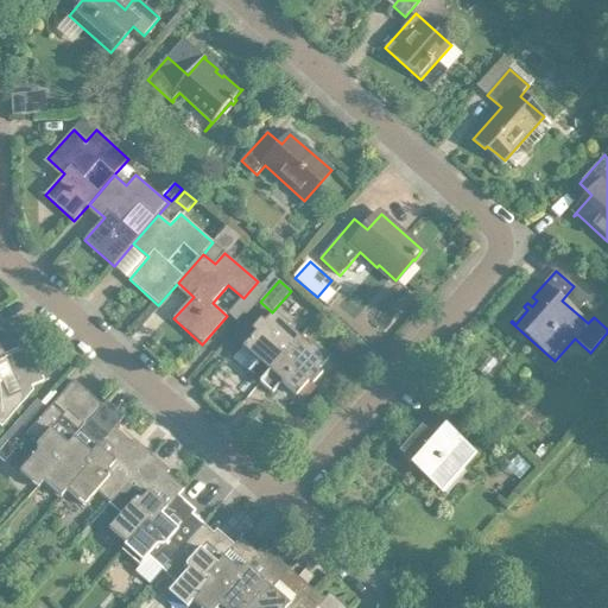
[(248,373),(261,384),(301,339),(289,329),(290,327),(274,314),(242,349),(258,362),(248,373)]
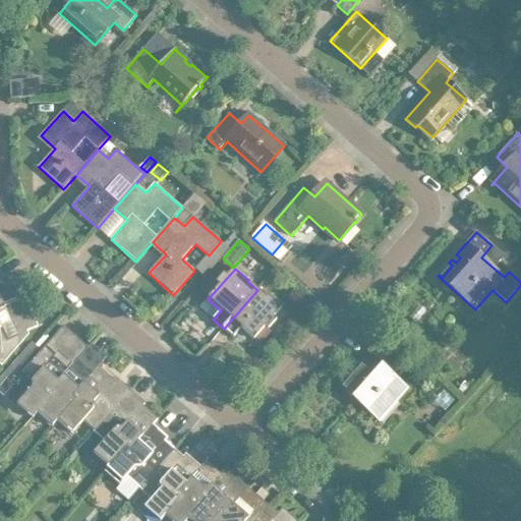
[(12,280),(2,285),(5,293),(15,288),(12,280)]
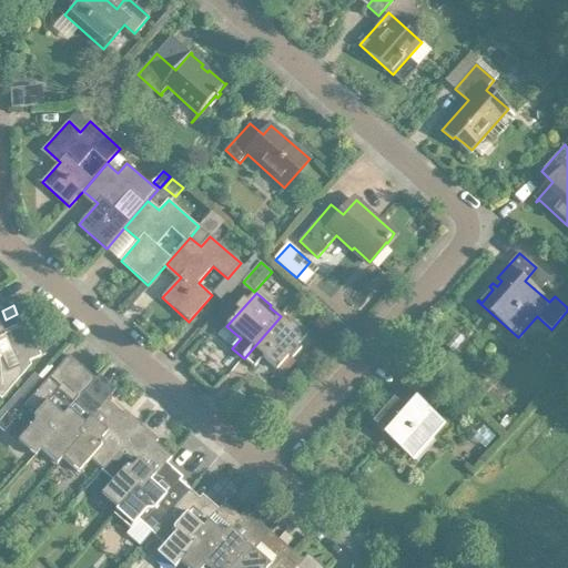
[(281,316),(244,358),(255,368),(264,358),(279,371),(307,337),(292,324),(291,325),(281,316)]
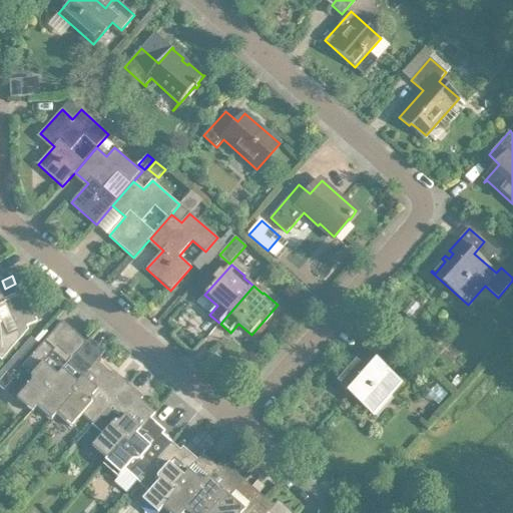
[(0,358),(2,360),(27,330),(26,327),(41,320),(35,307),(31,309),(23,291),(5,299),(5,300),(0,302),(0,358)]
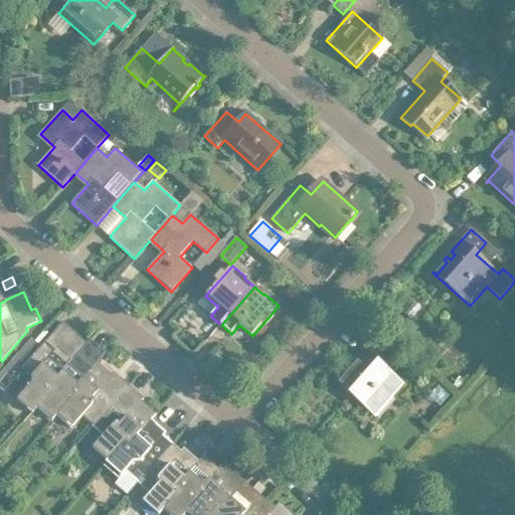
[(32,414),(37,408),(53,390),(49,387),(72,361),(58,348),(71,333),(61,324),(22,368),(32,376),(32,383),(17,400),(32,414)]
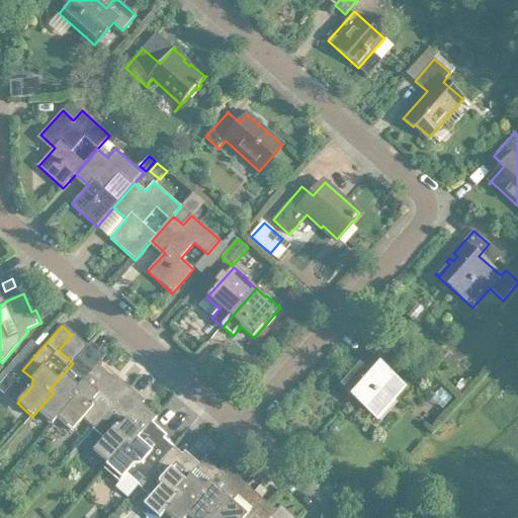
[(360,366),(356,371),(352,368),(349,371),(352,374),(341,386),(376,418),(404,385),(366,352),(357,363),(360,366)]
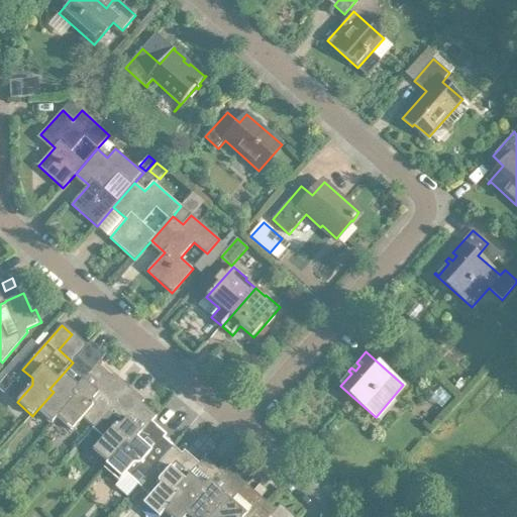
[(53,423),(58,417),(57,417),(73,399),(70,396),(92,370),(78,356),(73,363),(49,389),(54,392),(37,410),(53,423)]
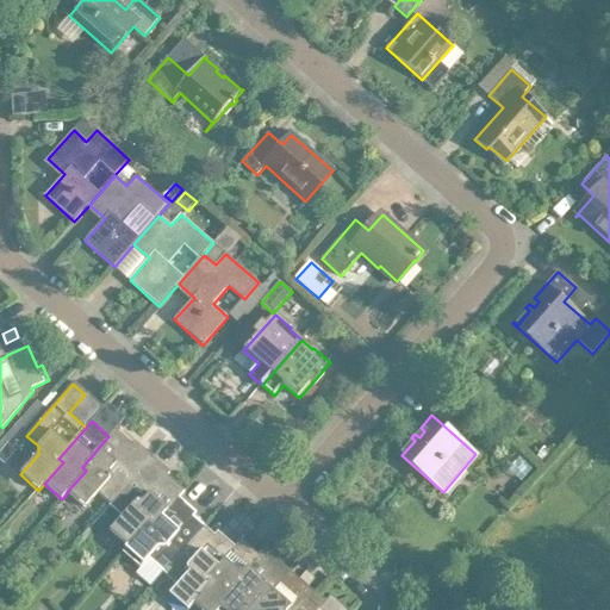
[(98,493),(111,504),(153,456),(135,441),(132,444),(114,429),(109,436),(82,467),(86,471),(67,492),(68,492),(85,508),(98,493)]
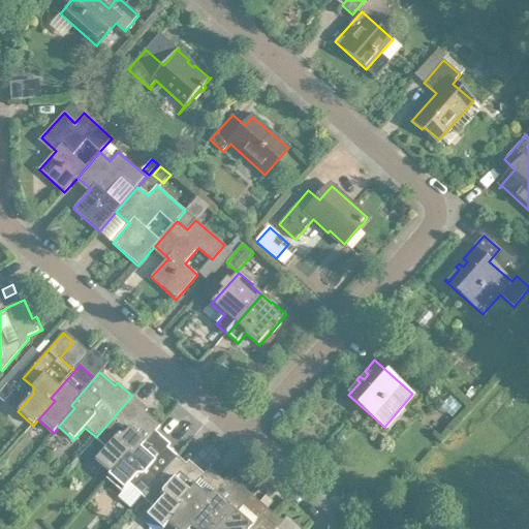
[(235,386),(242,393),(248,385),(242,379),(235,386)]
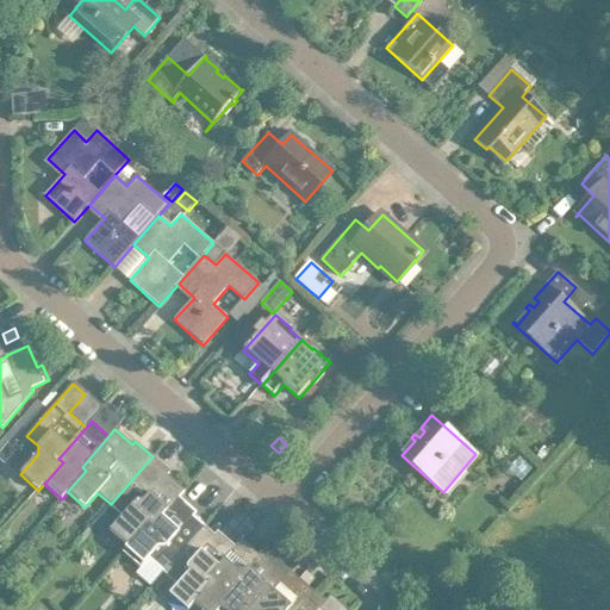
[(111,530),(128,546),(129,546),(147,524),(151,528),(178,497),(179,498),(185,491),(167,475),(169,472),(153,456),(111,504),(123,516),(111,530)]
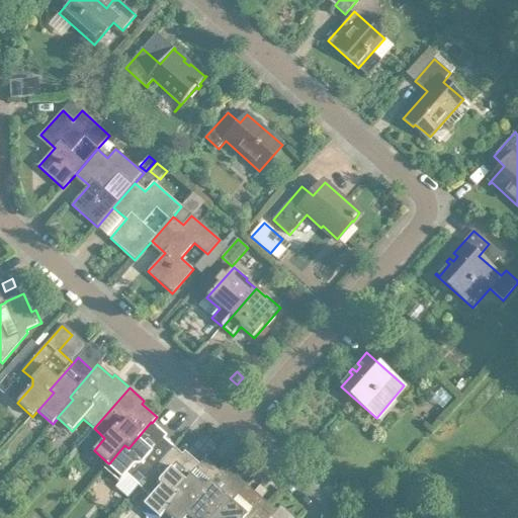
[(126,475),(139,486),(173,446),(164,438),(166,435),(152,423),(151,422),(128,448),(124,445),(109,463),(108,463),(103,468),(119,483),(126,475)]
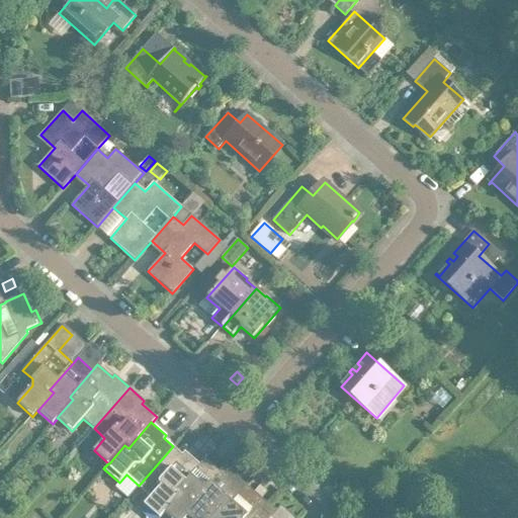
[(159,517),(165,513),(164,512),(180,494),(177,492),(199,465),(199,464),(184,451),(182,454),(173,446),(139,486),(151,497),(144,505),(159,517)]
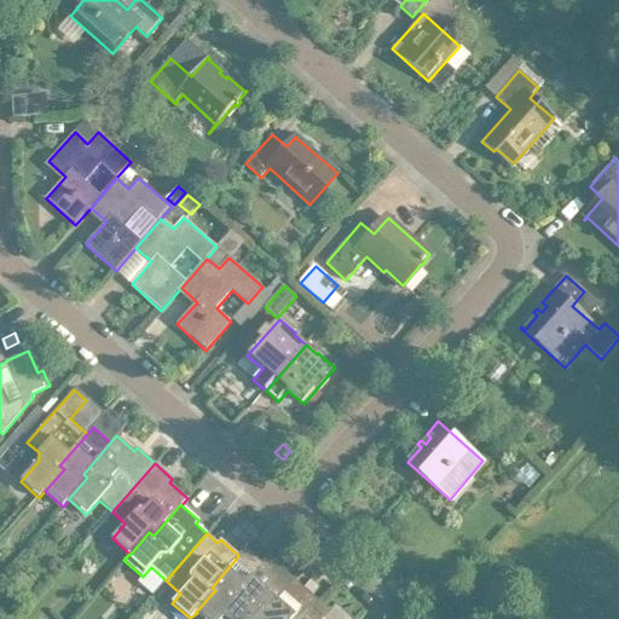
[(203,618),(221,618),(239,600),(235,596),(262,565),(244,549),(238,555),(238,556),(212,588),(215,590),(196,612),(197,613),(203,618)]
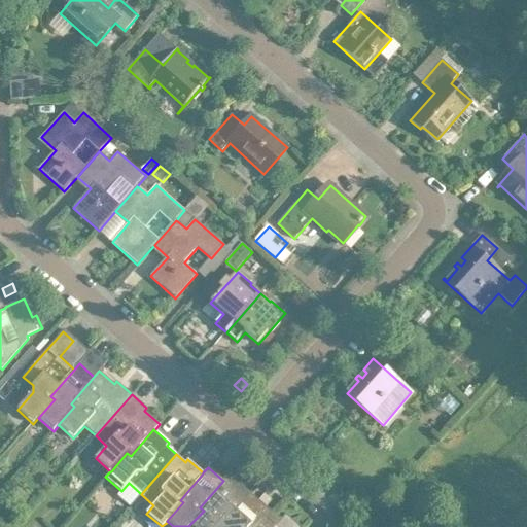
[(188,526),(215,526),(223,518),(226,521),(250,494),(229,475),(223,481),(200,507),(204,511),(188,526)]
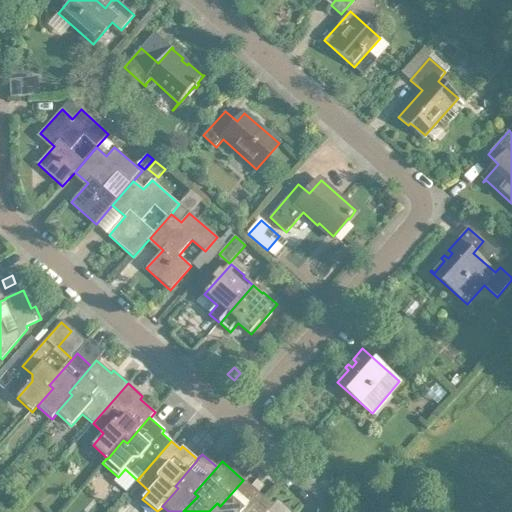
[(209,511),(241,511),(253,498),(253,499),(259,493),(243,480),(220,506),(217,503),(209,511)]
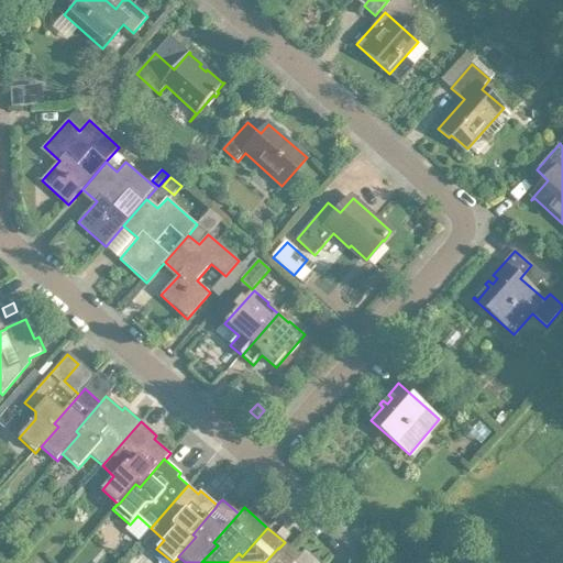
[(294,562),(300,556),(289,547),(284,553),(278,549),(278,548),(265,562),(294,562)]
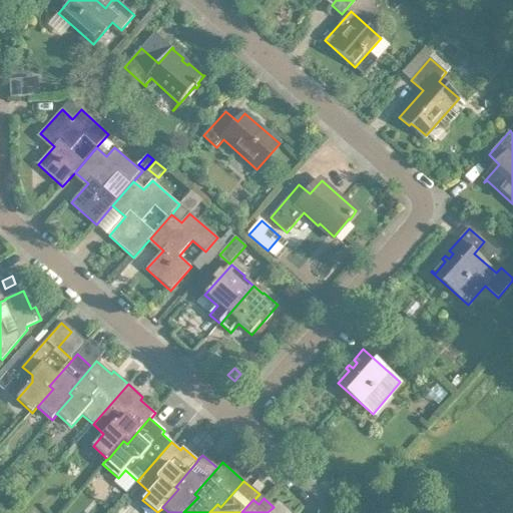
[(293,512),(280,501),(274,507),(268,512),(293,512)]
